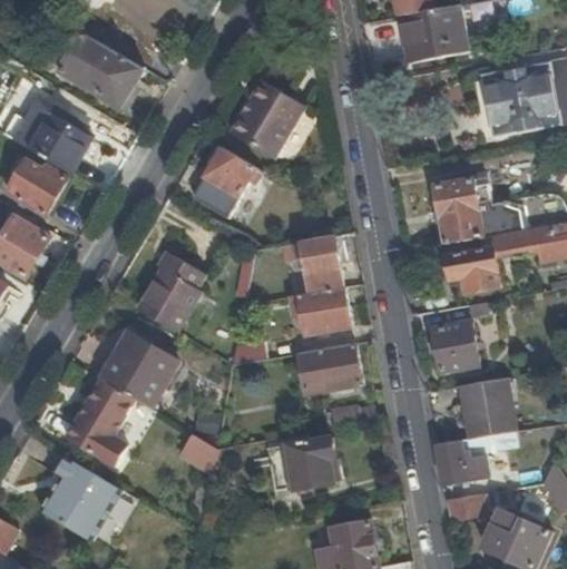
[(397,0),(400,17),(433,10),(431,0),(397,0)]
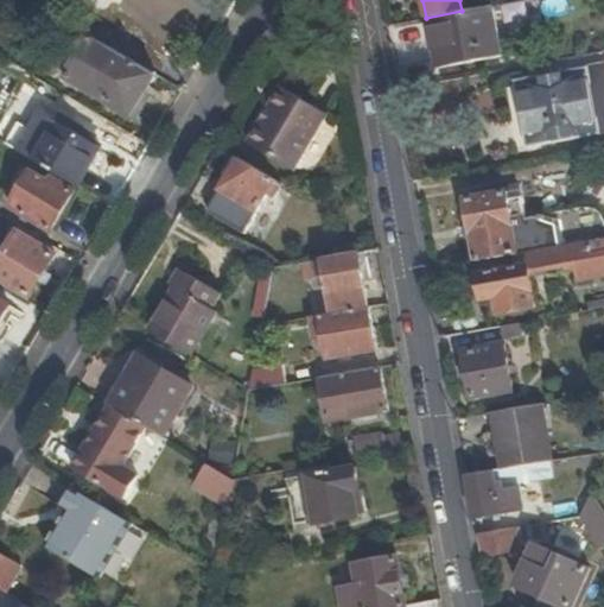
[(426,18),(419,19),(428,69),(495,56),(485,6),(462,11),(426,18)]
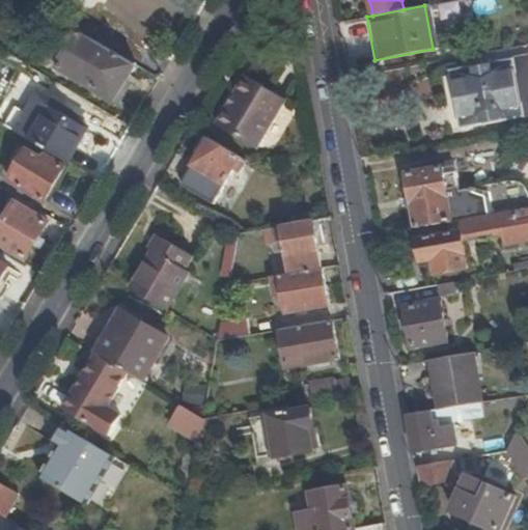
[(126,82),(135,66),(73,29),(63,45),(70,49),(60,64),(58,68),(96,92),(113,103),(126,82)]
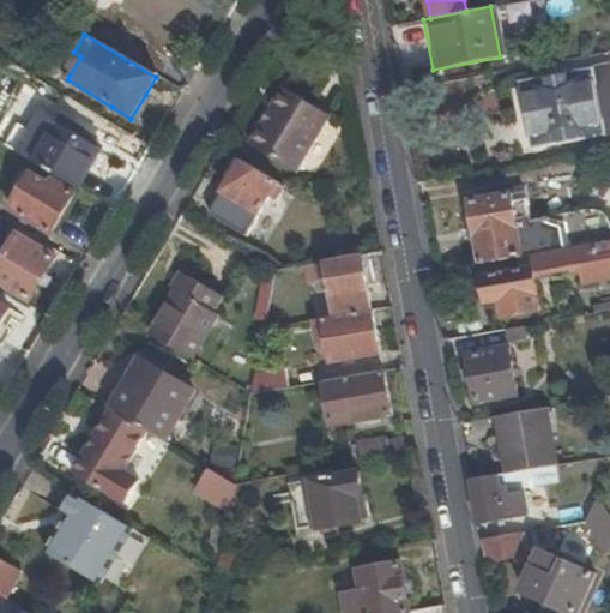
[(80,56),(73,52),(62,70),(70,74),(80,56)]
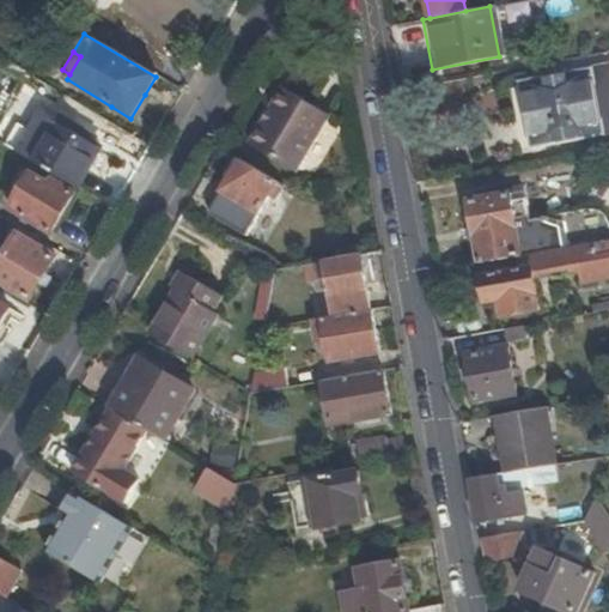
[(591,70),(519,83),(531,147),(602,134),(591,70)]
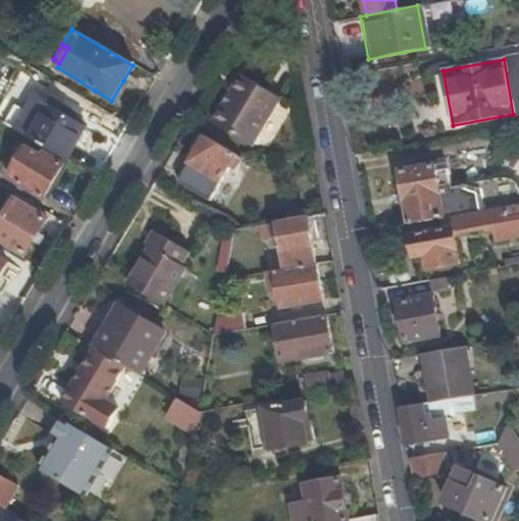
[(281,96),(241,71),(212,120),(252,145),(281,96)]
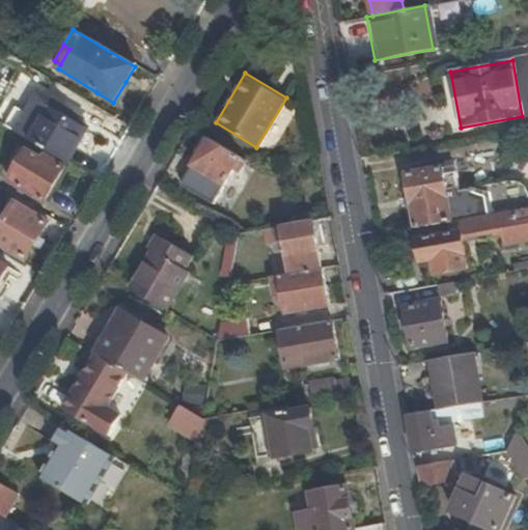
[(131,85),(126,82),(113,103),(96,92),(93,96),(115,110),(131,85)]
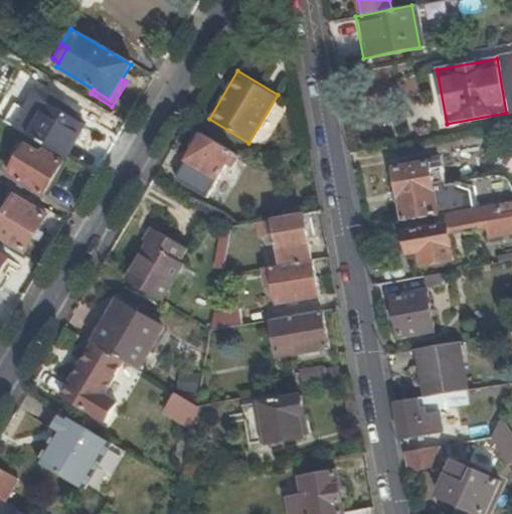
[(35,91),(13,128),(19,131),(45,147),(63,158),(82,126),(47,104),(49,100),(35,91)]
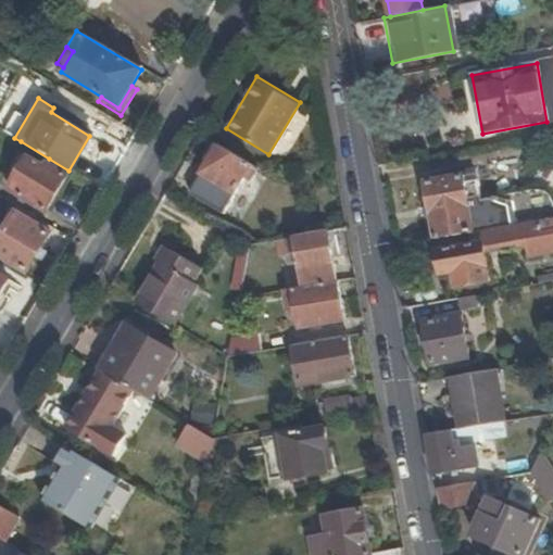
[(49,159),(21,141),(15,151),(26,158),(29,153),(46,163),(49,159)]
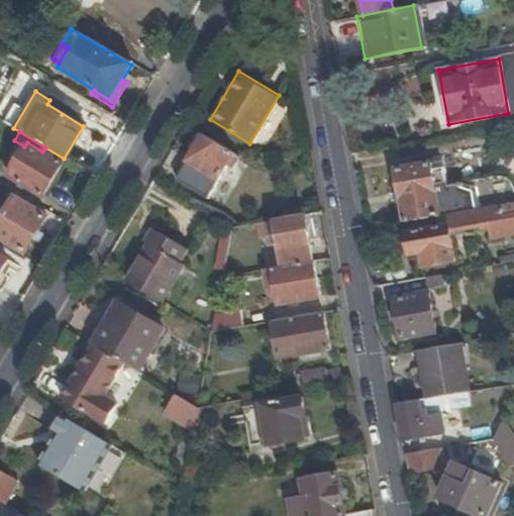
[(238,155),(204,134),(176,178),(206,197),(231,156),(236,159),(238,155)]
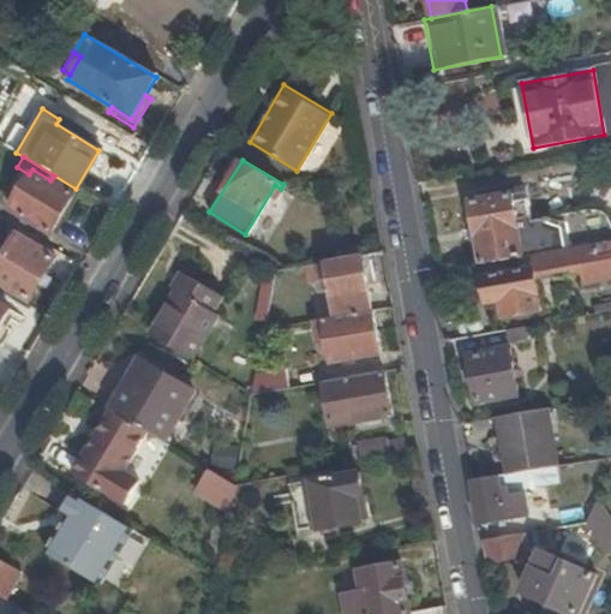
[(33,170),(29,174),(9,208),(48,232),(71,194),(51,180),(33,170)]
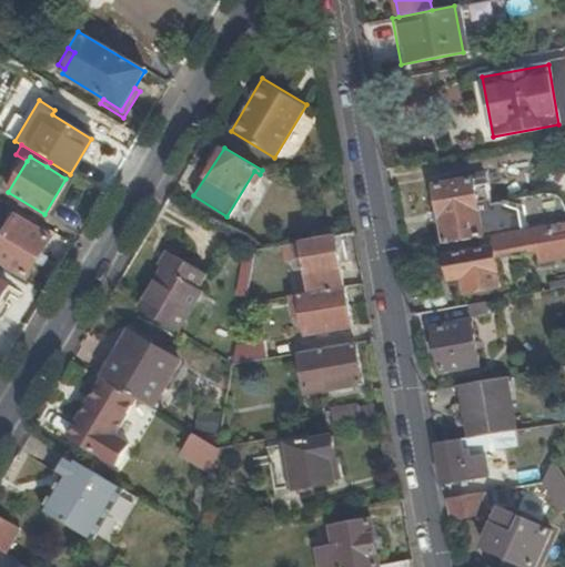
[(434,186),(445,244),(482,238),(546,225),(541,193),(484,203),(483,199),(476,200),(472,180),(434,186)]
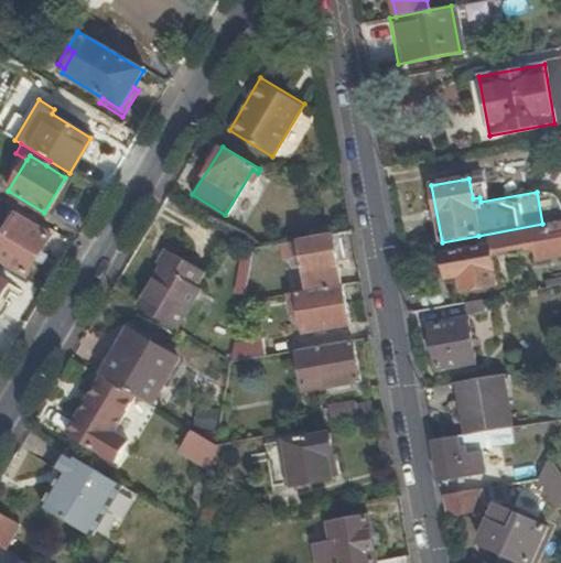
[(539,192),(537,192),(542,224),(545,224),(560,220),(560,204),(557,196),(550,192),(539,192)]
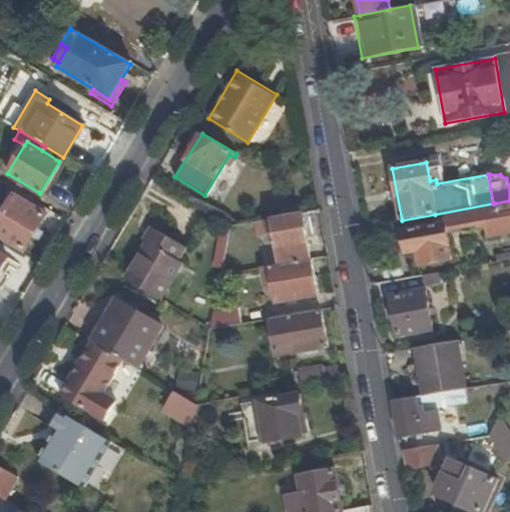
[(0,234),(24,249),(45,213),(14,195),(0,217),(0,234)]
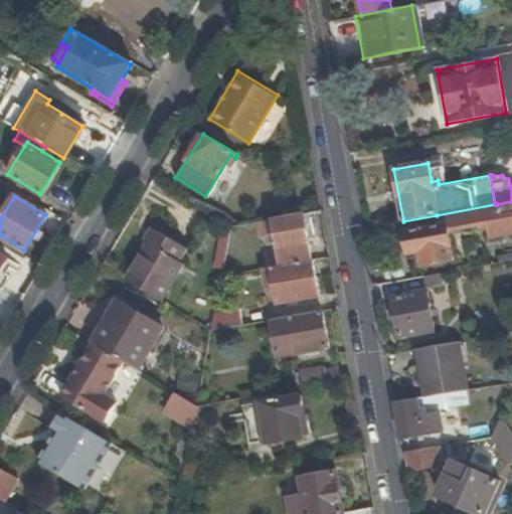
[(495,204),(437,215),(439,225),(446,223),(447,231),(487,224),(489,238),(511,233),(511,201),(497,204),(495,204)]
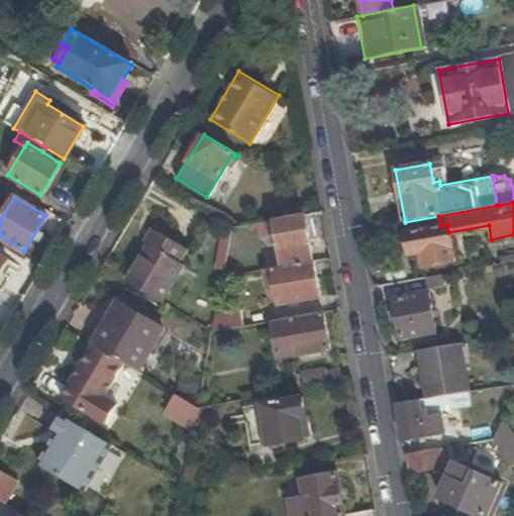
[(303,214),(273,219),(275,226),(268,227),(269,234),(276,233),(282,266),(311,261),(308,245),(303,214)]
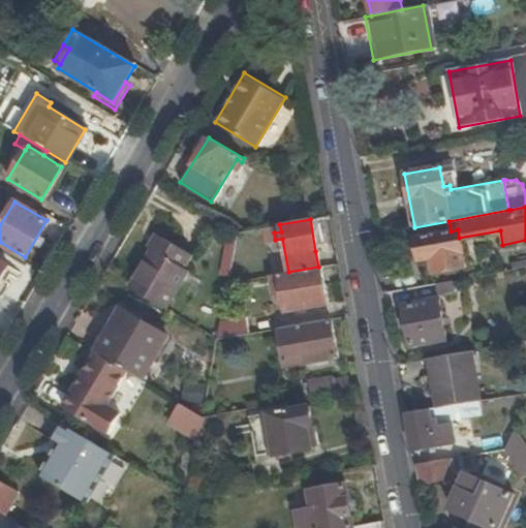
[(424,259),(426,270),(426,273),(464,267),(459,238),(458,229),(451,231),(449,221),(414,227),(420,259),(424,259)]
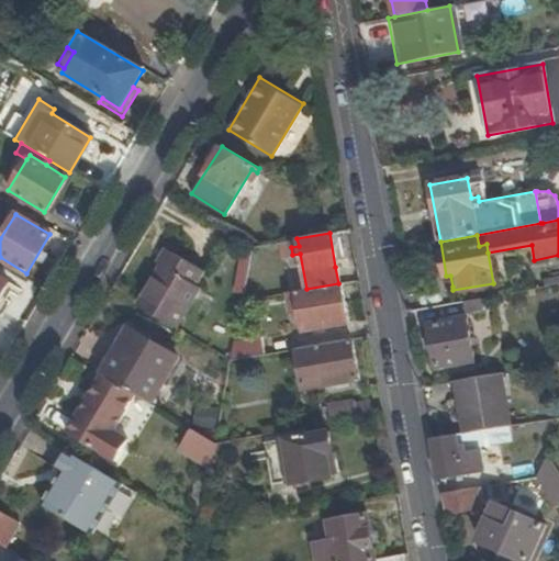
[(164,265),(174,249),(166,245),(156,260),(164,265)]
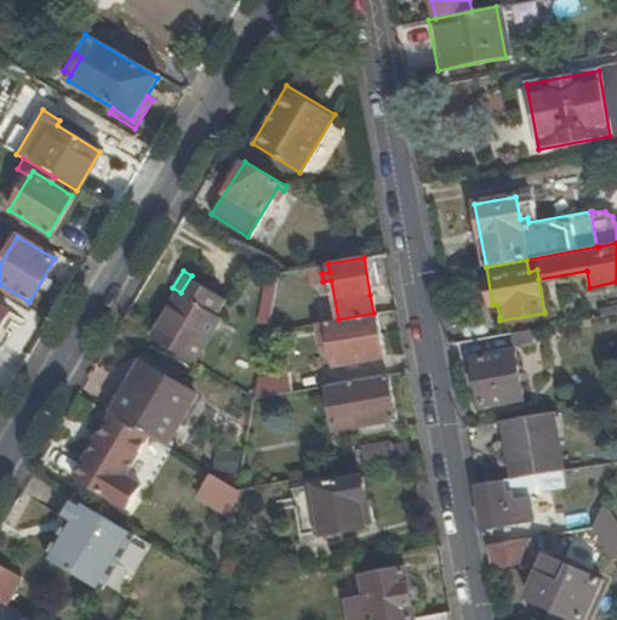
[(172,288),(147,333),(183,356),(194,363),(220,318),(215,316),(226,296),(192,276),(181,293),(172,288)]
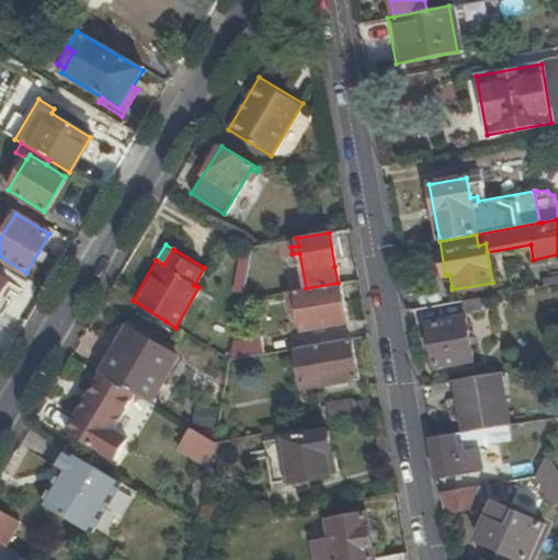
[(306,288),(293,290),(299,330),(345,322),(339,283),(338,283),(306,288)]
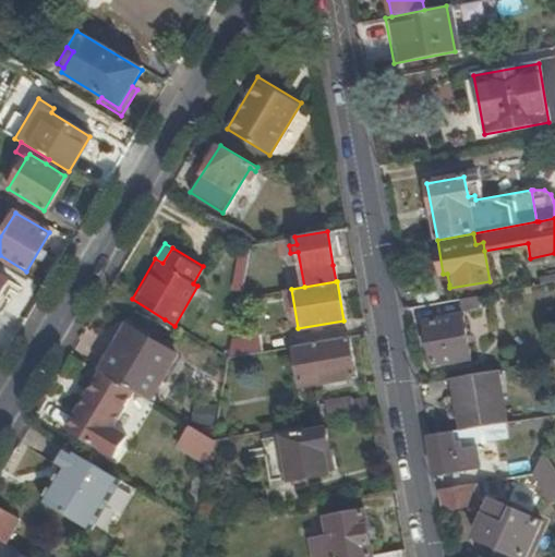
[(481,302),(479,294),(473,295),(458,298),(460,311),(475,307),(474,302),(481,302)]
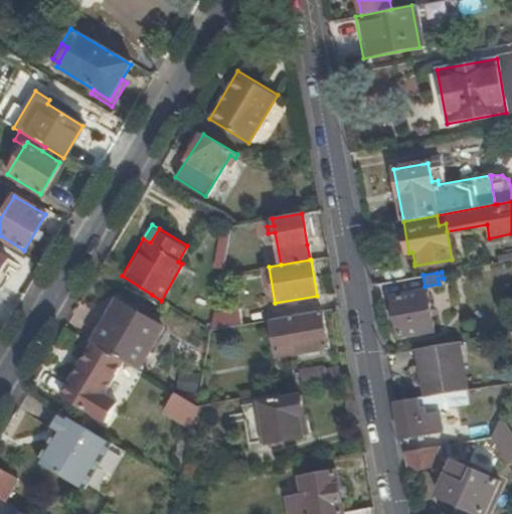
[(432,330),(424,291),(389,297),(396,336),(432,330)]
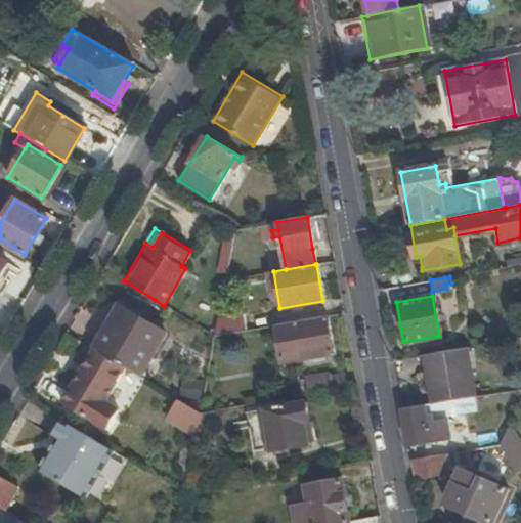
[(115,308),(91,348),(123,366),(136,375),(160,335),(115,308)]
